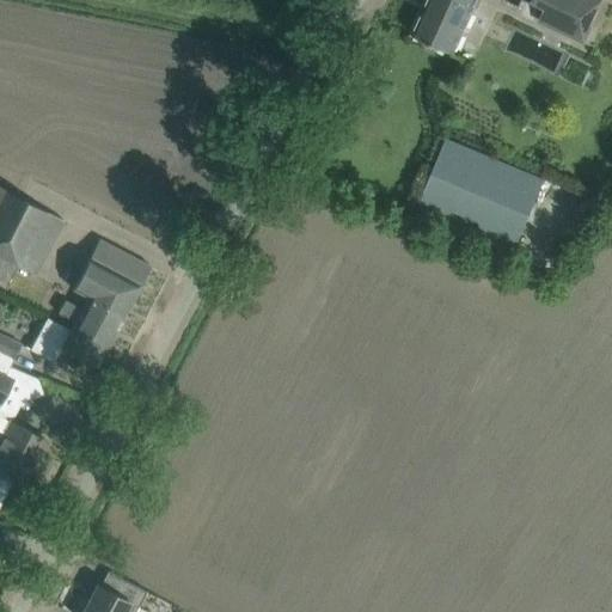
[(427,0),(411,34),(454,53),(476,6),(478,7),(481,0),(427,0)]
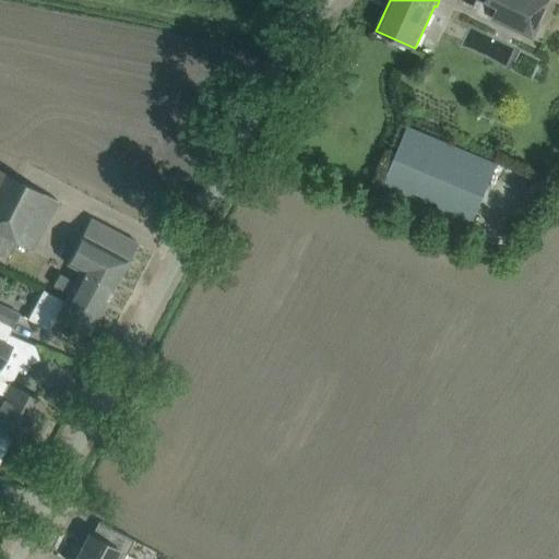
[(501,0),(499,7),(539,25),(539,24),(537,23),(547,0),(501,0)]
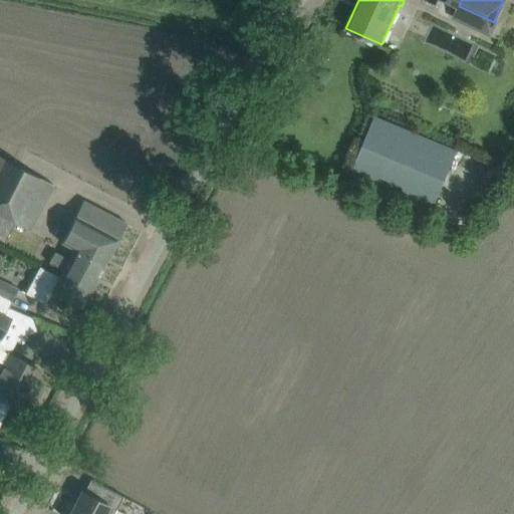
[(350,174),(368,182),(432,208),(456,152),(373,117),(350,174)]
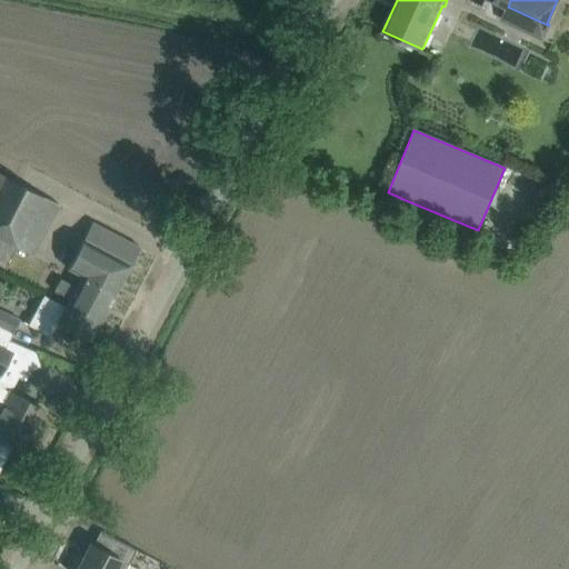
[(31,253),(57,206),(0,175),(0,260),(6,263),(16,246),(31,253)]
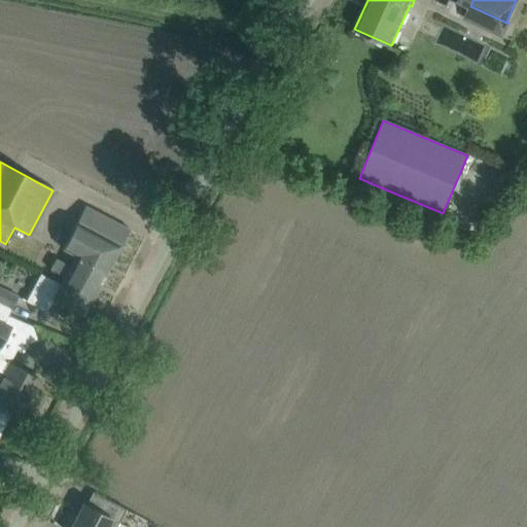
[(64,275),(59,285),(71,293),(76,283),(95,293),(129,230),(86,206),(62,248),(75,255),(69,266),(57,259),(51,268),(64,275)]
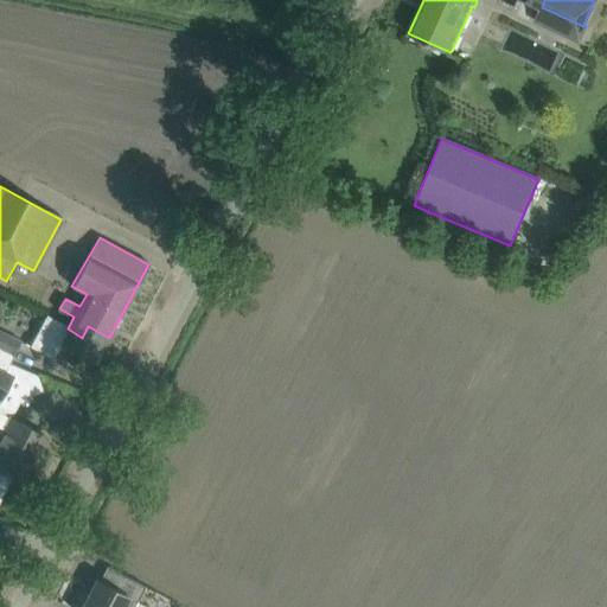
[(82,338),(68,328),(46,317),(38,332),(30,346),(53,359),(61,345),(96,364),(109,338),(88,326),(82,338)]
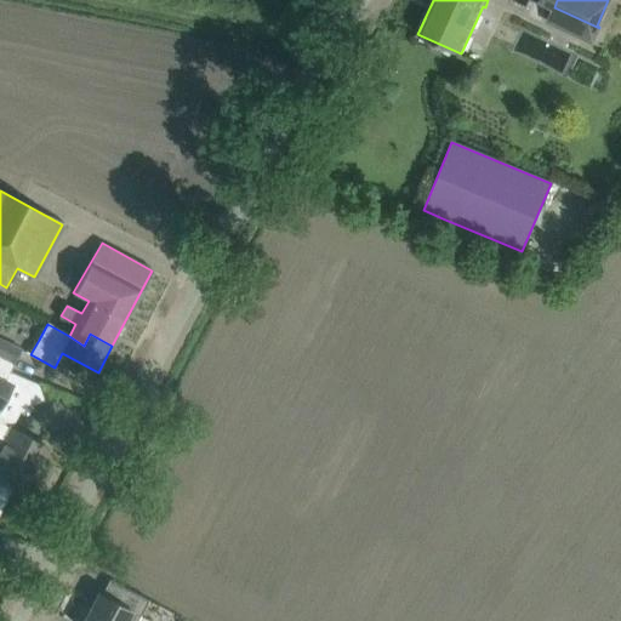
[(0,337),(0,355),(15,365),(23,351),(0,337)]
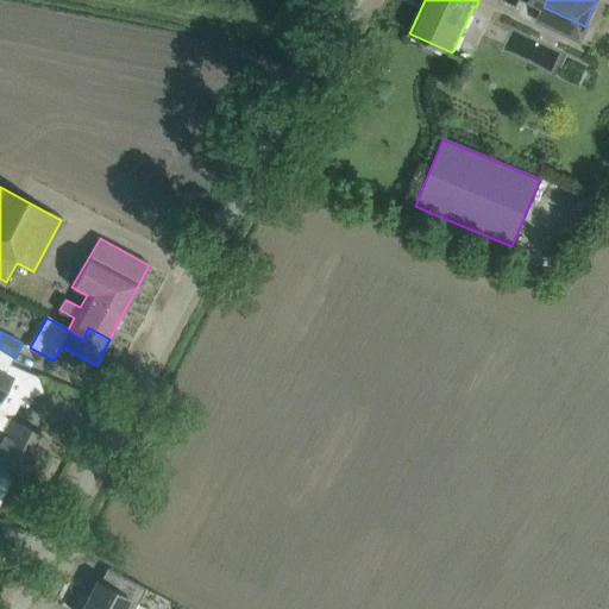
[(10,420),(31,431),(44,405),(36,381),(6,366),(11,359),(0,353),(0,370),(13,377),(0,402),(0,408),(12,415),(10,420)]
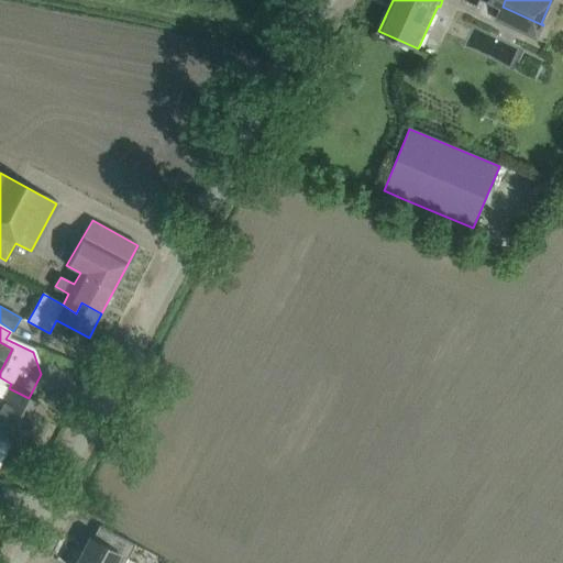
[(0,372),(12,349),(0,342),(0,372)]
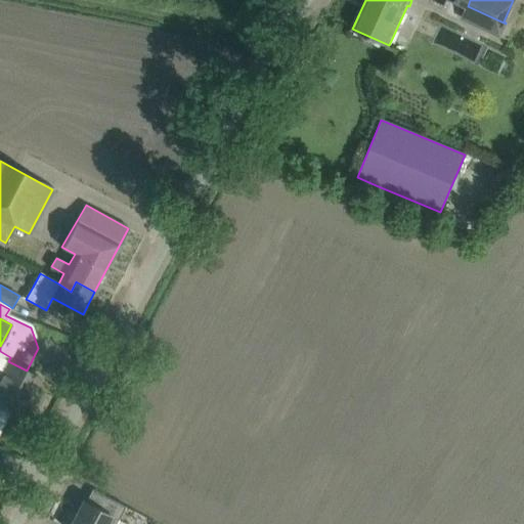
[(0,404),(17,415),(28,393),(31,395),(40,378),(27,370),(8,361),(10,357),(0,351),(0,369),(4,372),(0,379),(0,404)]
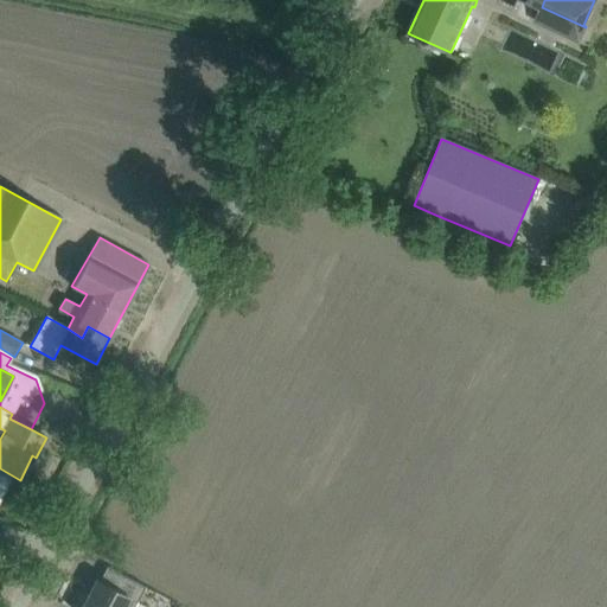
[(0,505),(12,481),(0,475),(0,505)]
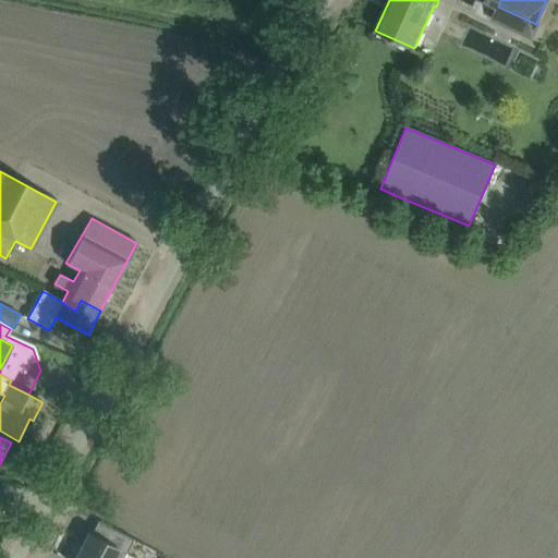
[(122,557),(133,538),(118,531),(110,544),(88,532),(74,557),(122,557)]
